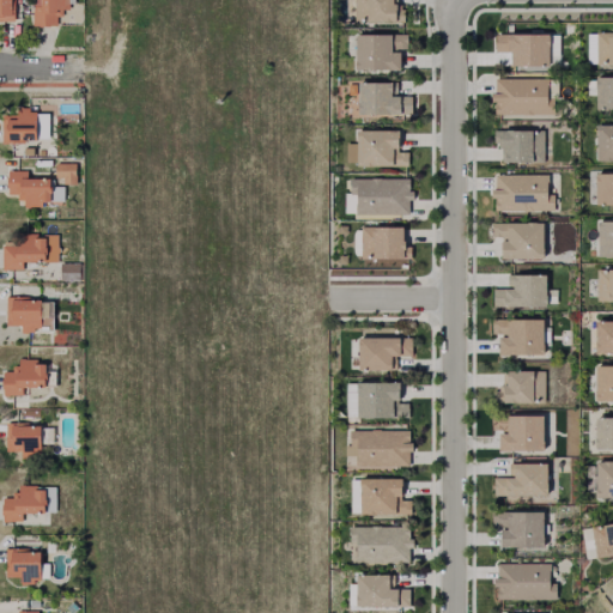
[(0,0),(13,0),(13,22),(0,22),(0,0)]
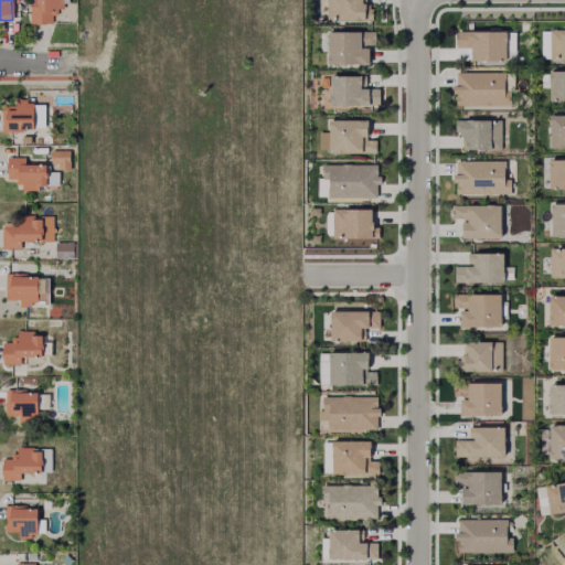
[(63,0),(63,9),(56,9),(56,16),(51,16),(51,23),(29,23),(29,0),(63,0)]
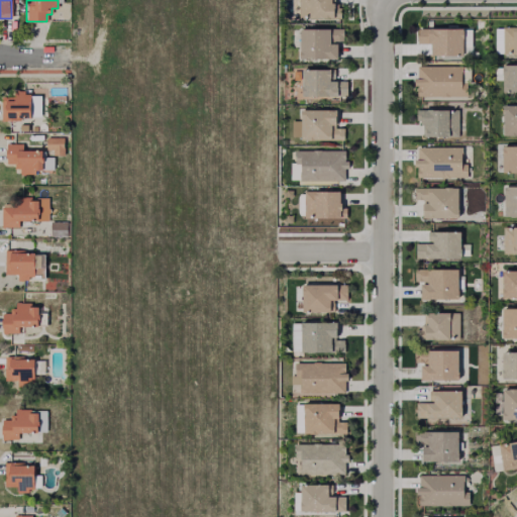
[(342,9),(341,18),(299,18),(299,0),(335,0),(335,4),(338,4),(338,8),(342,9)]
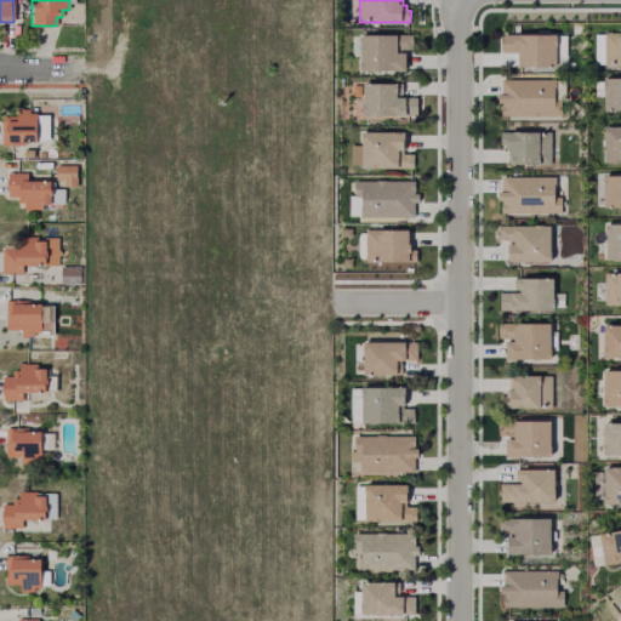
[(620,33),(620,67),(604,67),(604,33),(620,33)]
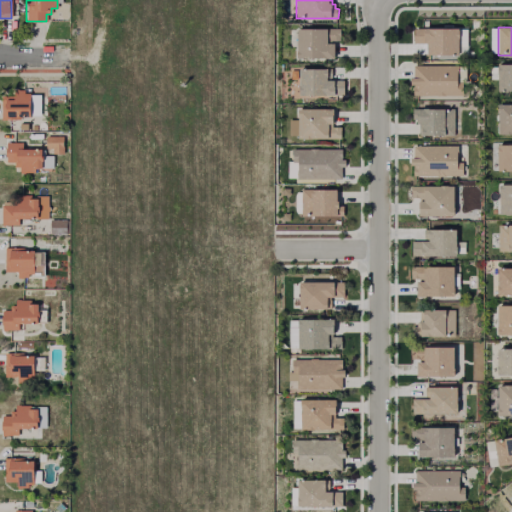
[(334,44),(334,58),(298,58),(298,29),(340,28),(340,40),(327,41),(327,44),(334,44)]
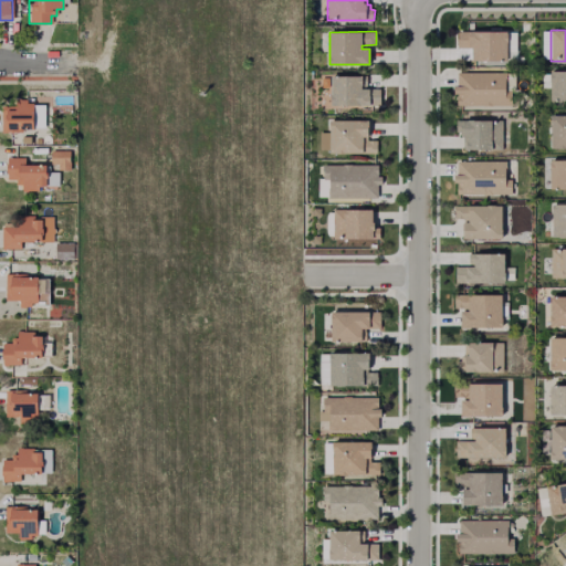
[(507,32),(506,61),(472,61),(472,48),(458,48),(458,31),(507,32)]
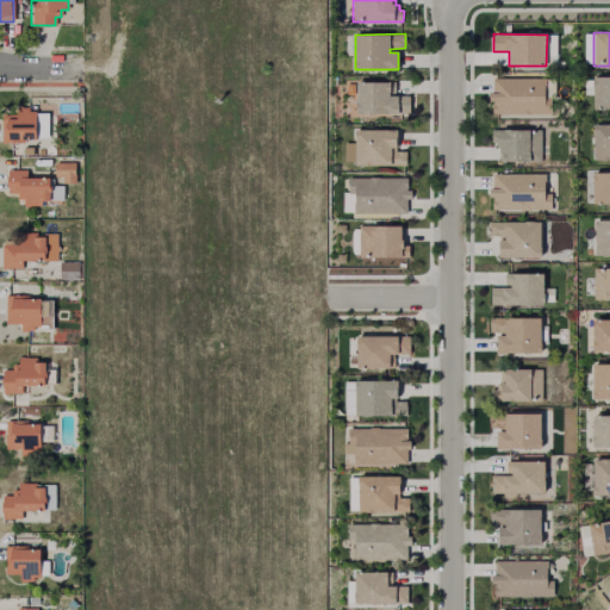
[(591,64),(592,35),(584,35),(583,63),(591,64)]
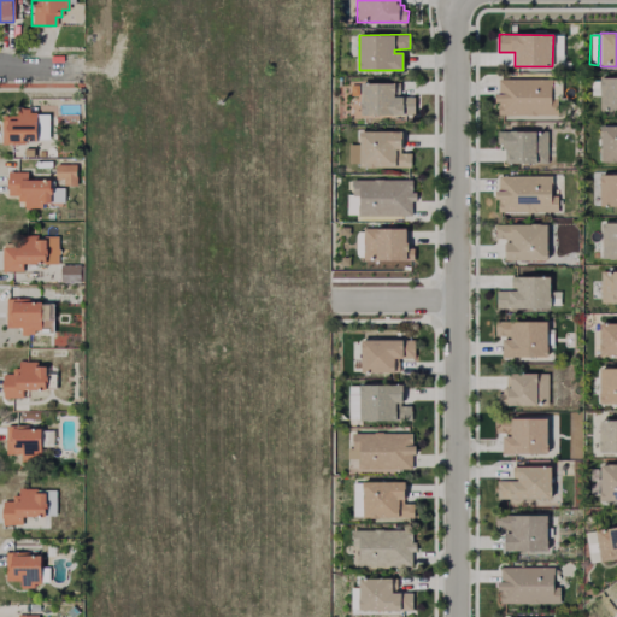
[(551,78),(551,99),(557,100),(557,116),(498,116),(498,103),(494,103),(495,94),(498,94),(498,80),(551,78)]
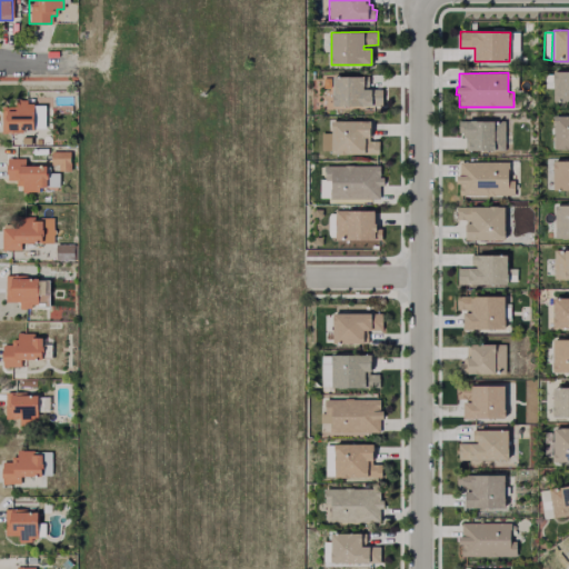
[(568,108),(555,108),(555,101),(553,72),(568,72),(568,108)]
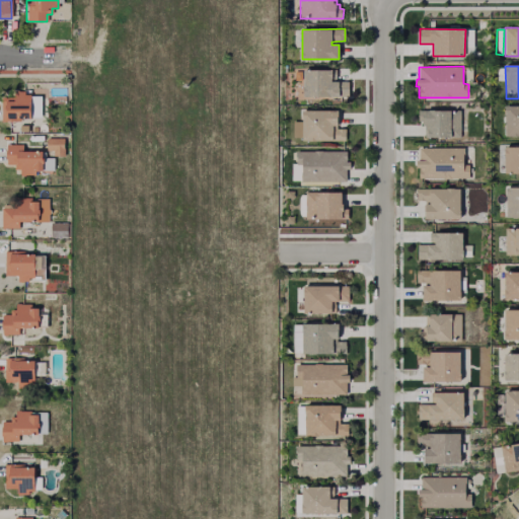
[(463,84),(470,85),(471,68),(463,68),(463,84)]
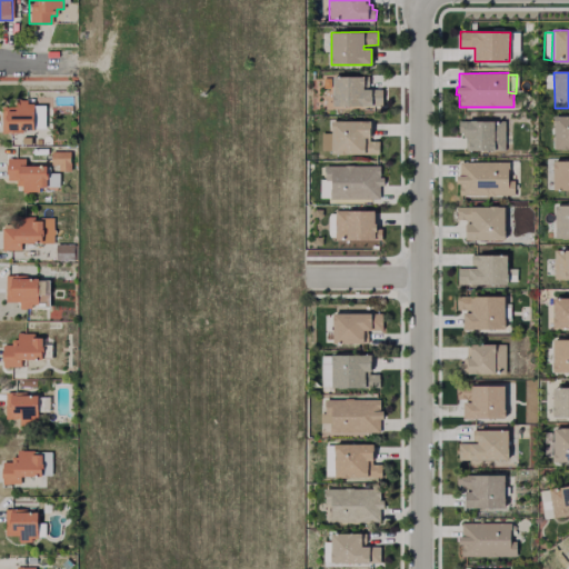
[(368,76),(369,87),(363,87),(363,90),(382,90),(382,107),(333,107),(333,77),(368,76)]
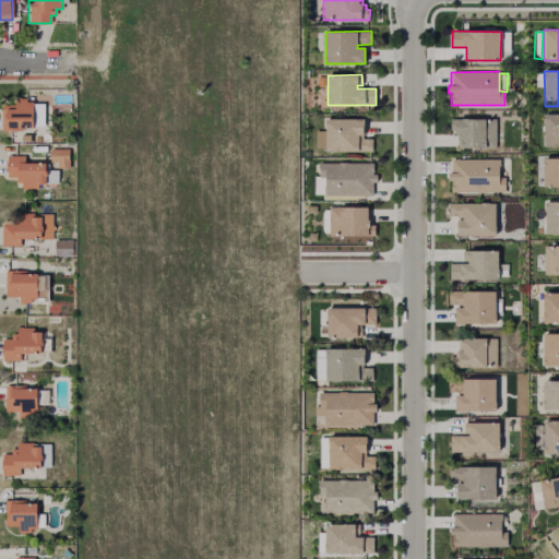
[(31,103),(31,127),(21,127),(21,131),(9,131),(0,131),(1,107),(14,107),(14,98),(25,99),(25,103),(31,103)]
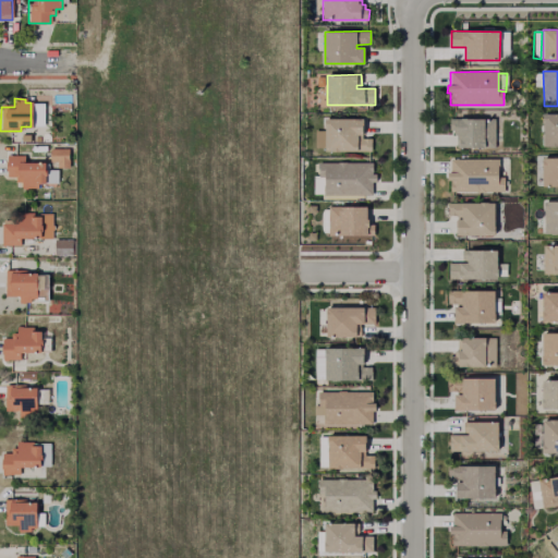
[(69,104),(69,112),(52,111),(52,104),(69,104)]
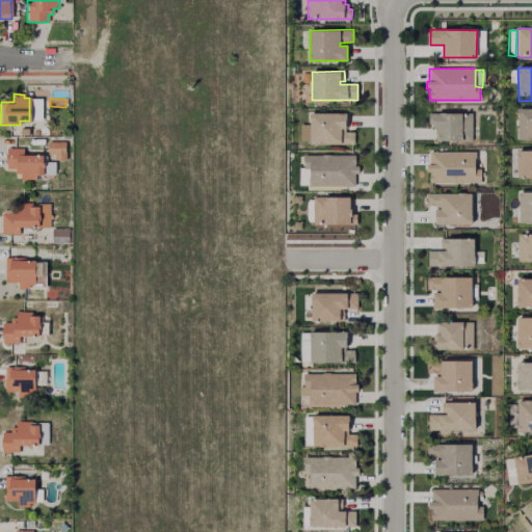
[(531,108),(531,139),(517,139),(517,108),(531,108)]
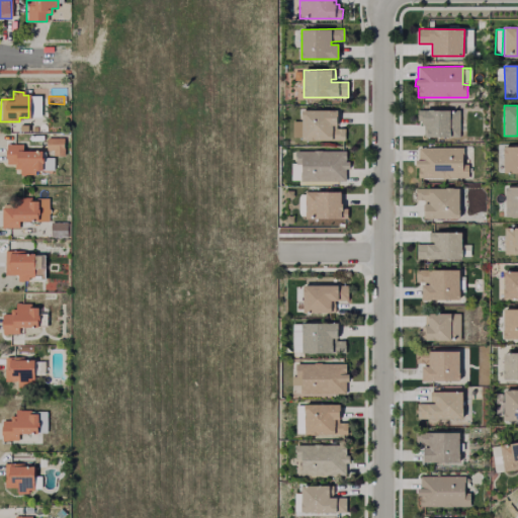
[(346,130),(346,142),(301,141),(303,110),(337,111),(337,128),(346,130)]
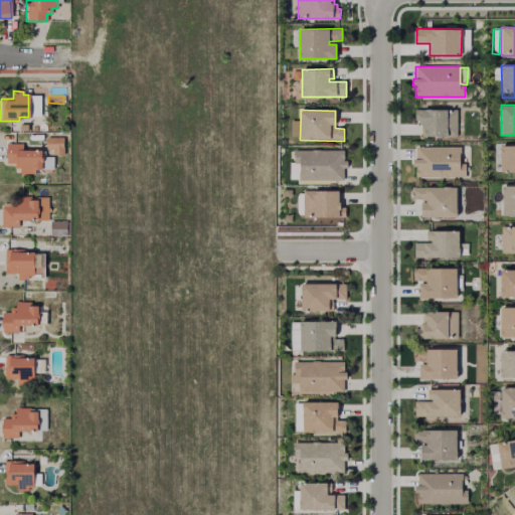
[(457,111),(458,137),(423,137),(423,134),(422,124),(417,124),(417,121),(414,121),(414,110),(457,111)]
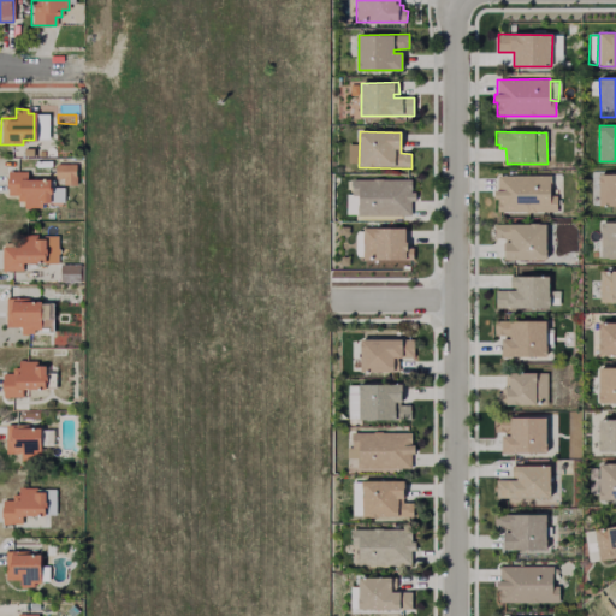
[(49,181),(48,206),(40,206),(23,207),(23,196),(19,196),(6,195),(6,171),(27,172),(27,179),(49,181)]
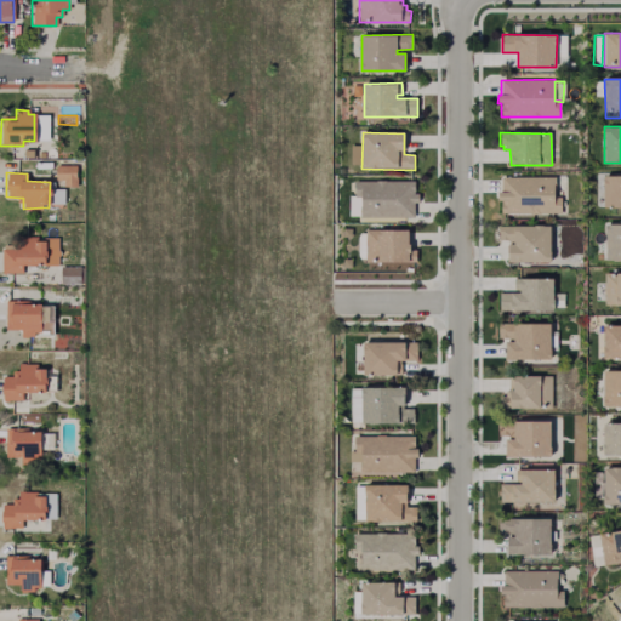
[(545,172),(545,193),(552,193),(552,209),(494,208),(491,206),(491,194),(489,194),(489,184),(494,184),(494,172),(545,172)]
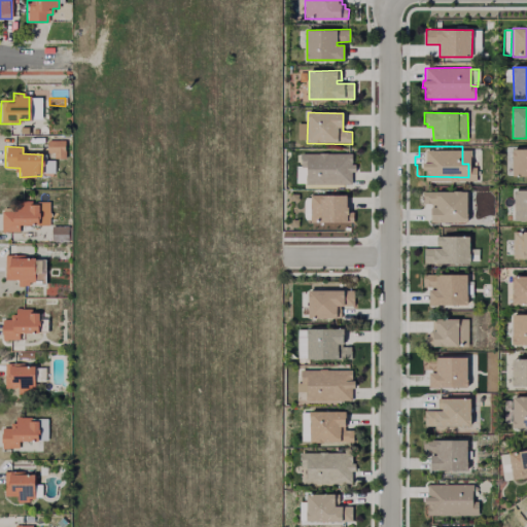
[(526,149),(526,176),(512,176),(513,149),(526,149)]
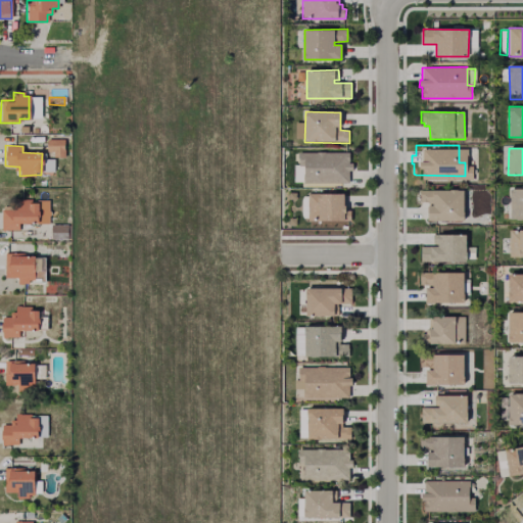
[(352,163),(352,171),(349,171),(348,183),(303,183),(304,167),(298,167),(298,151),(349,152),(349,163),(352,163)]
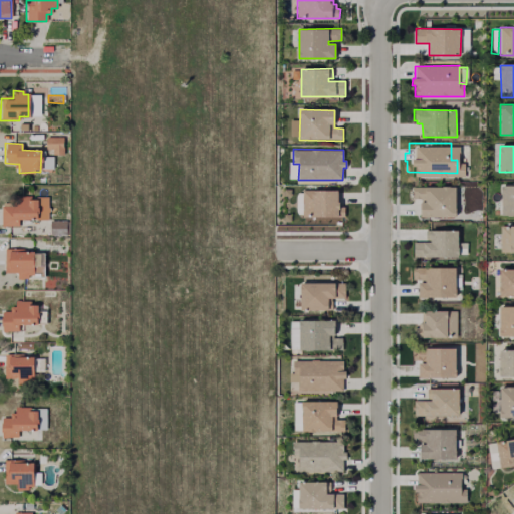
[(513,215),(501,215),(502,186),(513,186),(513,215)]
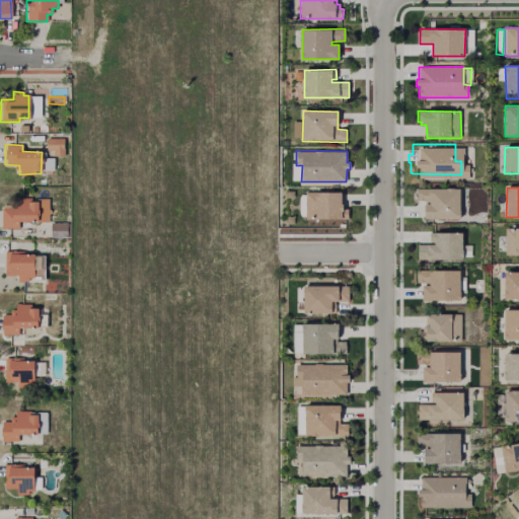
[(460,190),(460,219),(425,219),(425,201),(418,201),(418,189),(460,190)]
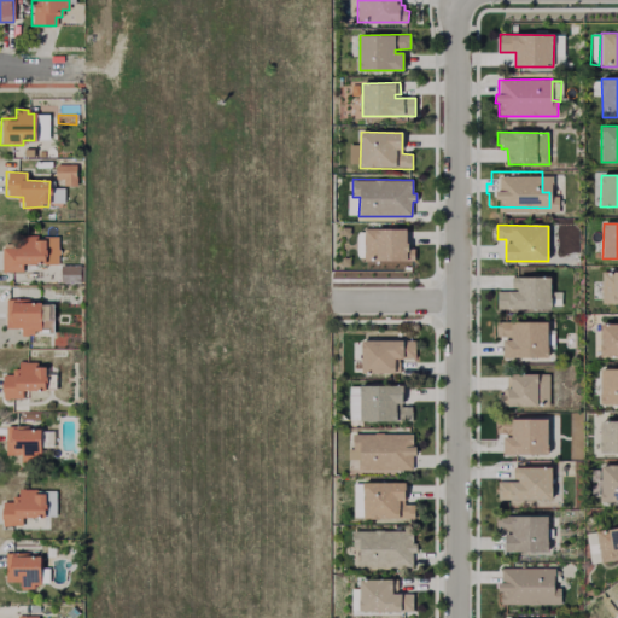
[(415,249),(415,262),(363,262),(365,229),(407,231),(407,244),(408,249),(415,249)]
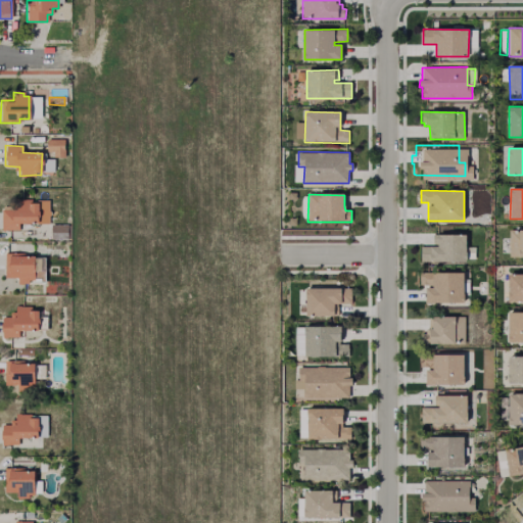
[(27,203),(36,203),(36,200),(48,200),(48,224),(18,224),(18,230),(1,230),(1,209),(14,209),(15,199),(27,199),(27,203)]
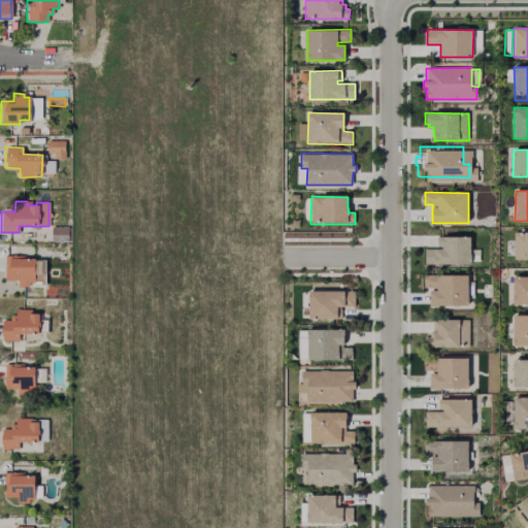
[(68,227),(68,242),(51,242),(51,227),(68,227)]
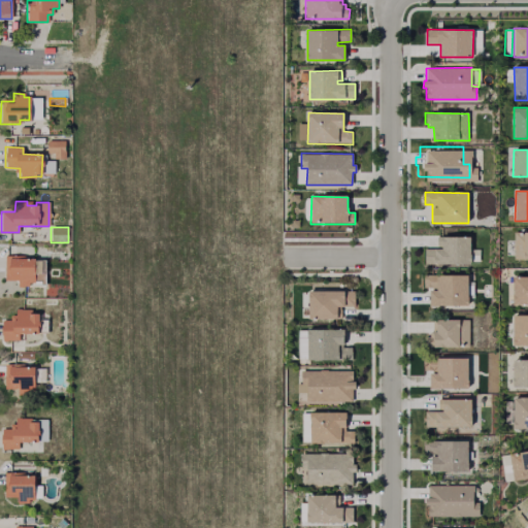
[(523,233),(527,233),(527,260),(514,260),(515,233),(523,233)]
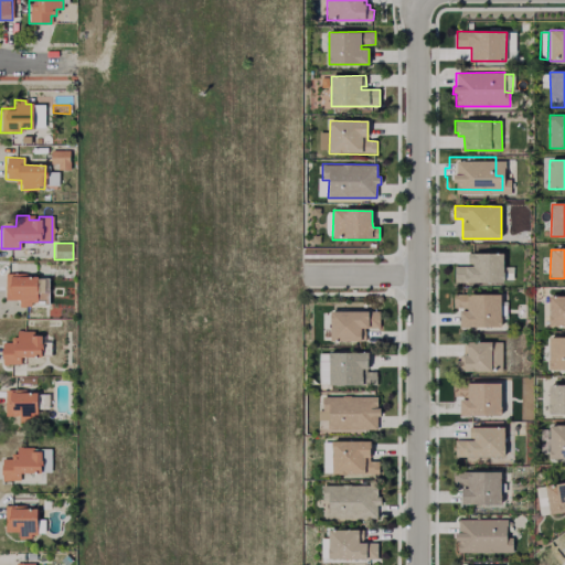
[(503,254),(504,283),(454,283),(454,266),(473,267),(473,263),(467,263),(468,254),(503,254)]
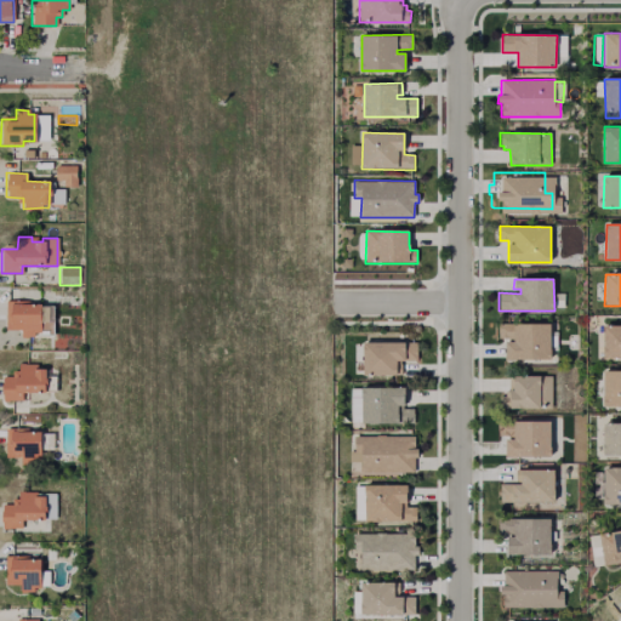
[(40,303),(40,332),(33,332),(33,339),(20,339),(20,330),(5,330),(5,302),(9,302),(10,303),(40,303)]
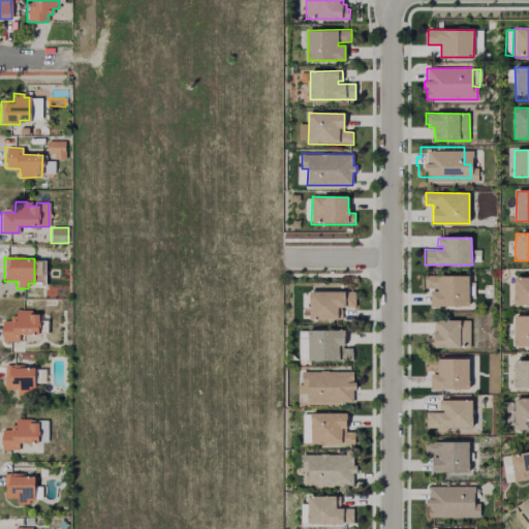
[(469,277),(469,307),(430,307),(430,288),(424,288),(424,276),(469,277)]
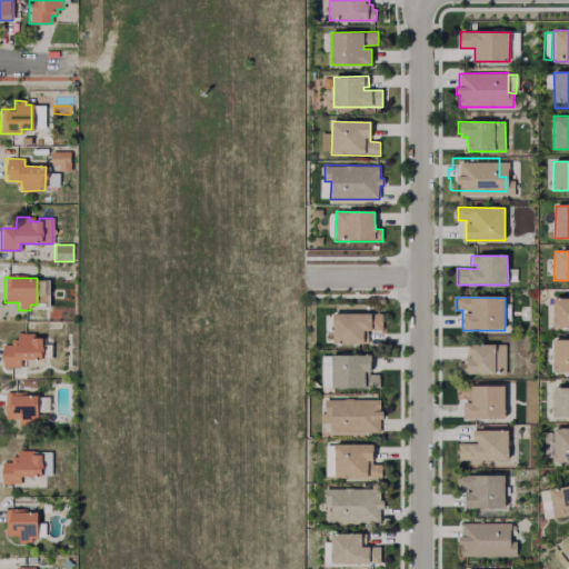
[(568,299),(568,328),(553,328),(555,299),(568,299)]
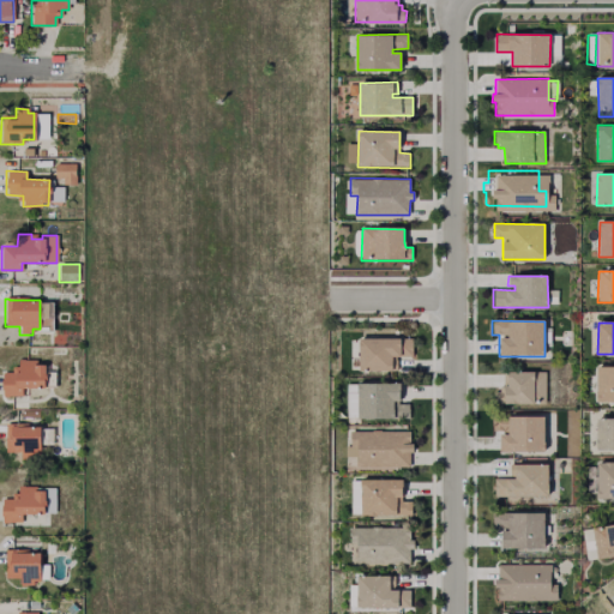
[(396,357),(396,371),(360,369),(359,338),(413,339),(411,356),(396,357)]
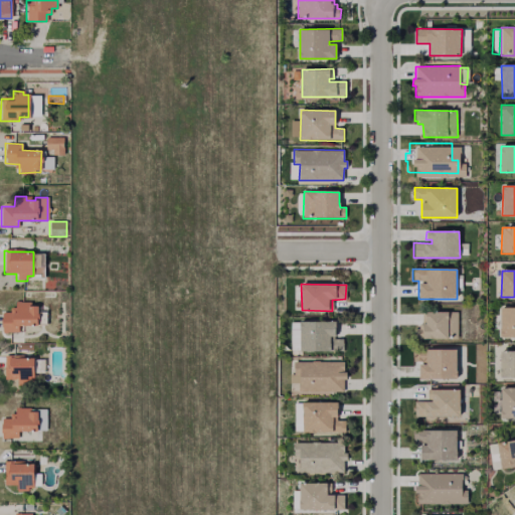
[(37,306),(36,326),(18,326),(18,333),(0,333),(1,312),(14,312),(14,302),(26,302),(26,306),(37,306)]
